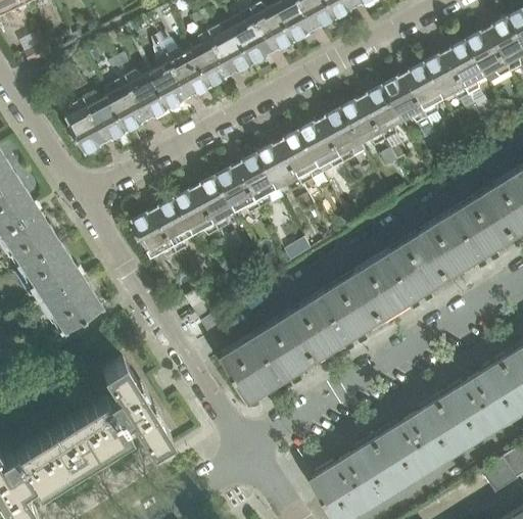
[(28,7),(24,0),(0,0),(0,15),(2,19),(28,7)]
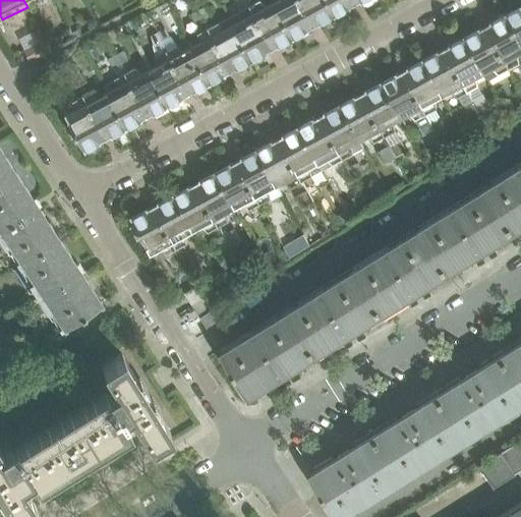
[(314,31),(297,0),(282,0),(283,1),(275,6),(294,42),(314,31)]
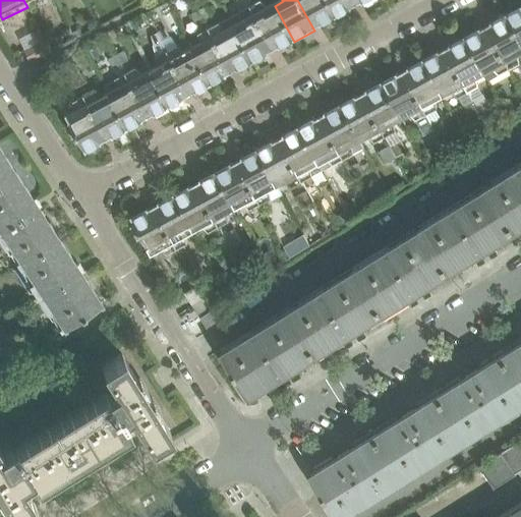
[(336,18),(326,0),(297,0),(314,31),(336,18)]
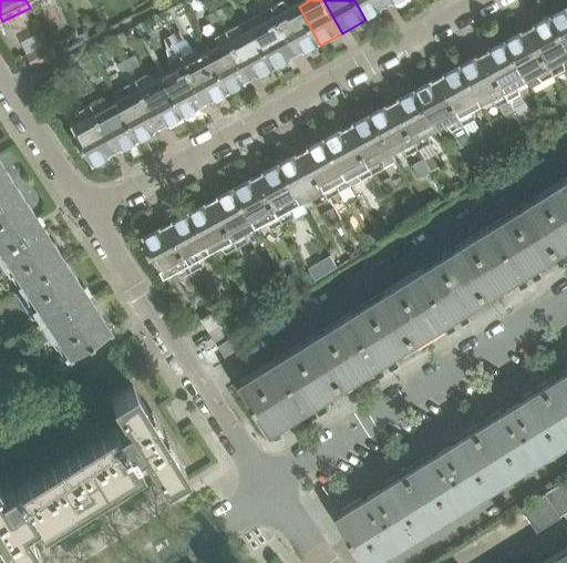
[(388,9),(382,0),(354,0),(366,20),(388,9)]
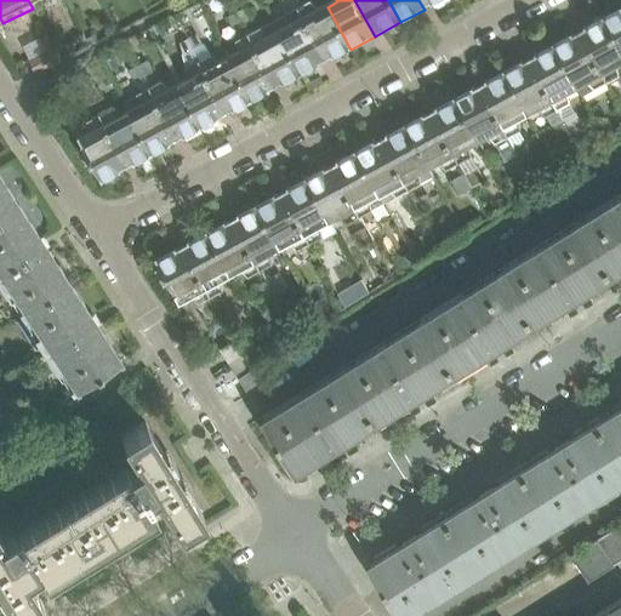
[(351,50),(328,7),(318,12),(311,5),(297,11),(325,63),(351,50)]
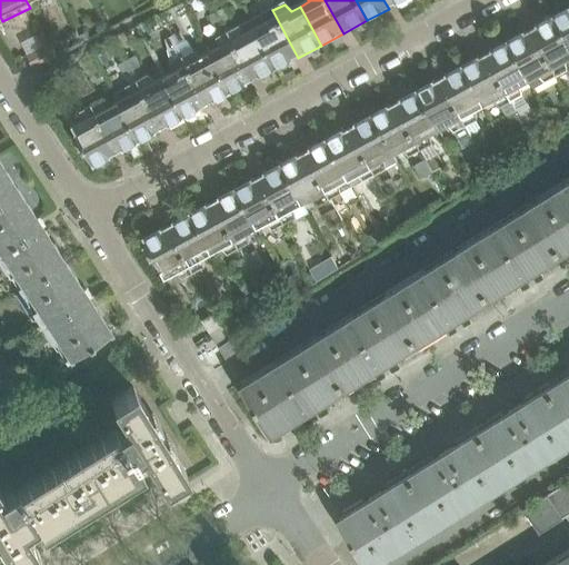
[(298,58),(272,10),(261,17),(263,26),(255,31),(276,70),(298,58)]
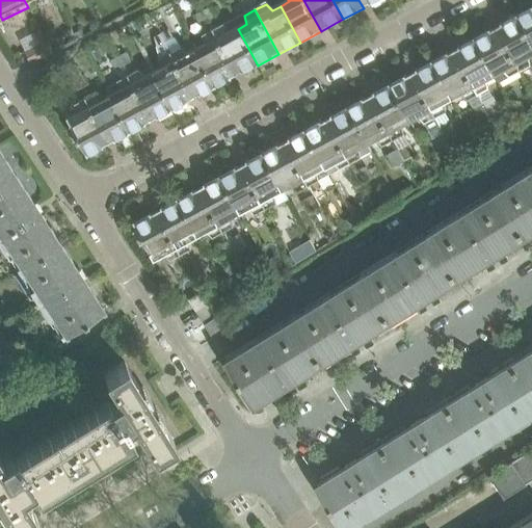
[(216,21),(210,10),(204,15),(208,25),(216,21)]
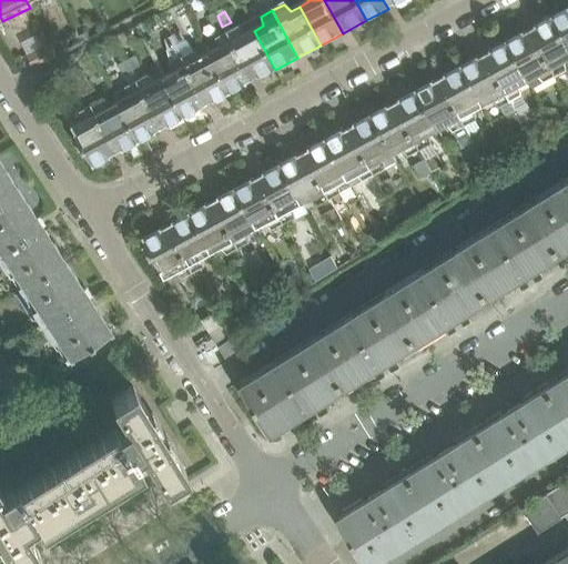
[(567,11),(553,21),(567,49),(567,11)]
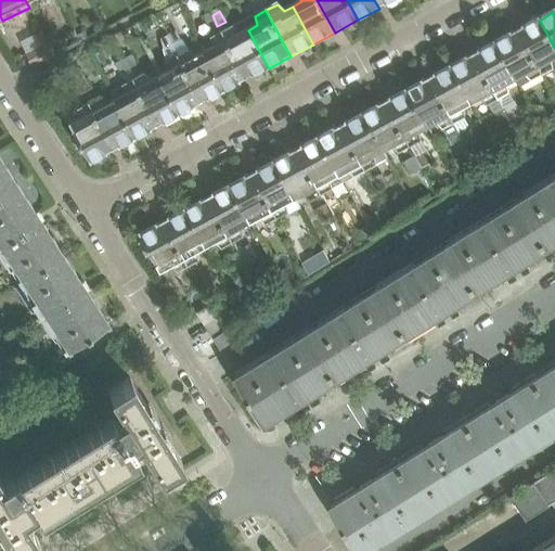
[(217,26),(213,15),(204,20),(209,30),(217,26)]
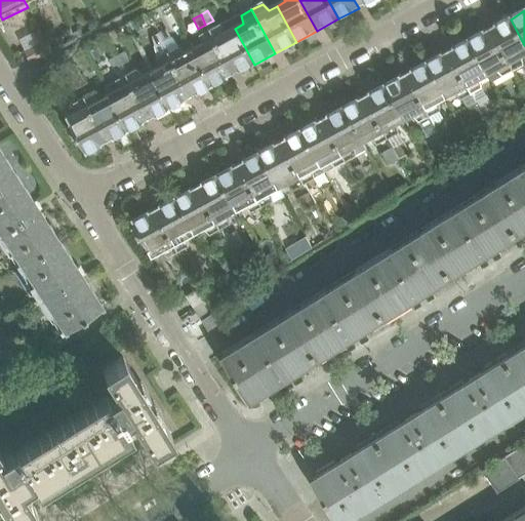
[(524,57),(524,45),(511,19),(489,31),(513,74),(523,68),(522,59),(524,57)]
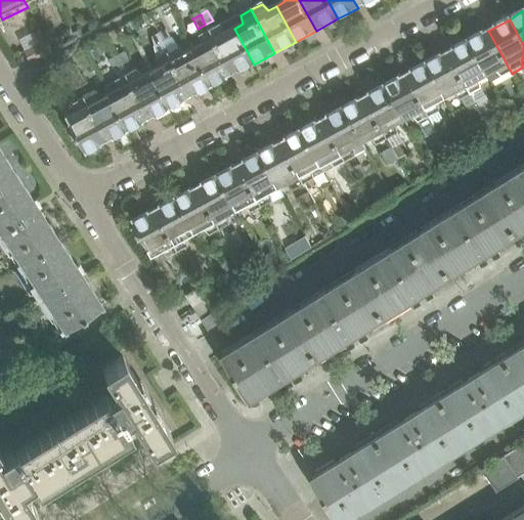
[(254,65),(234,29),(226,33),(220,27),(210,32),(233,76),(254,65)]
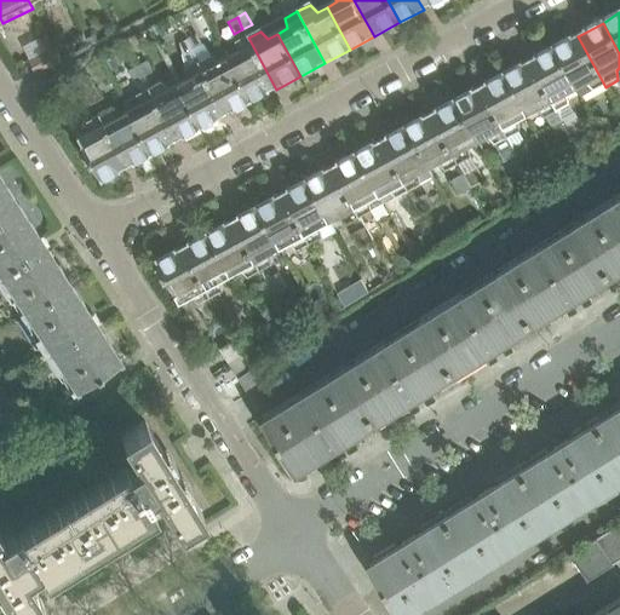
[(606,87),(578,36),(555,49),(577,92),(586,87),(593,93),(606,87)]
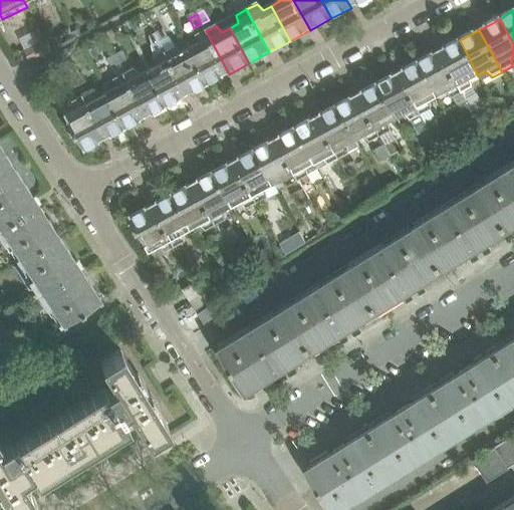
[(168,41),(163,31),(156,35),(161,45),(168,41)]
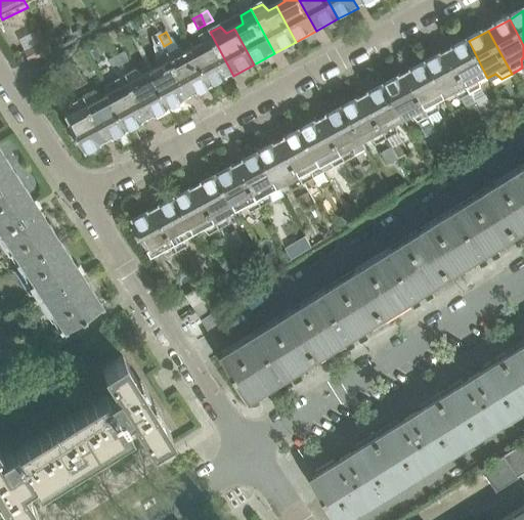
[(233,76),(210,32),(198,38),(200,47),(192,50),(213,87),(233,76)]
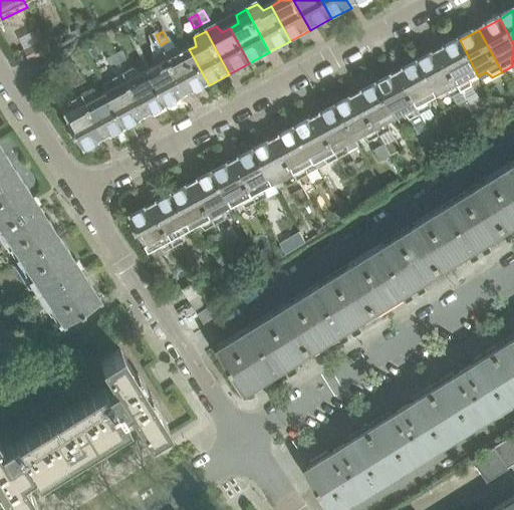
[(51,53),(46,43),(45,43),(39,32),(34,35),(39,46),(24,53),(30,64),(51,53)]
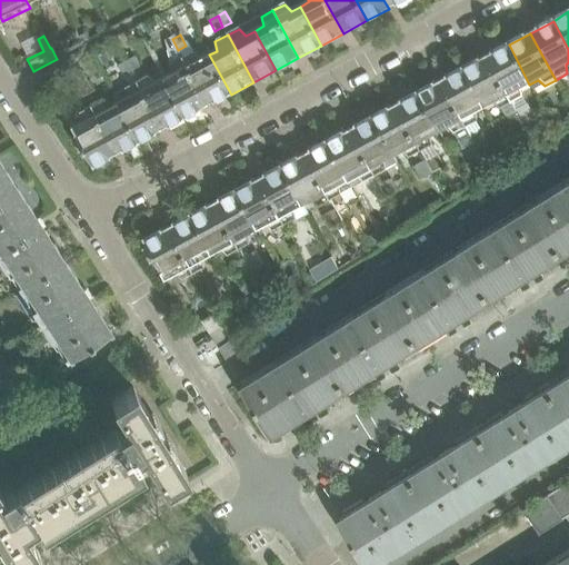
[(90,42),(87,37),(79,40),(82,47),(90,42)]
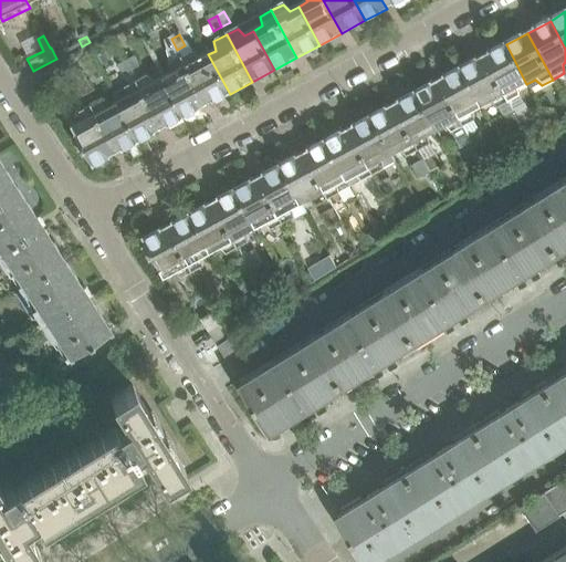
[(526,84),(506,44),(483,56),(507,104),(520,97),(517,90),(526,84)]
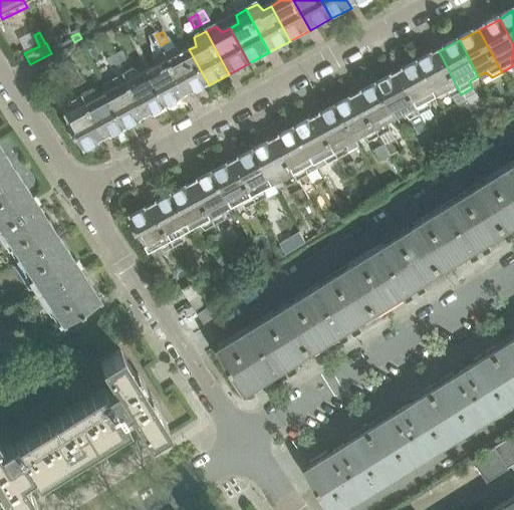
[(209,85),(189,49),(181,53),(175,48),(165,53),(189,95),(209,85)]
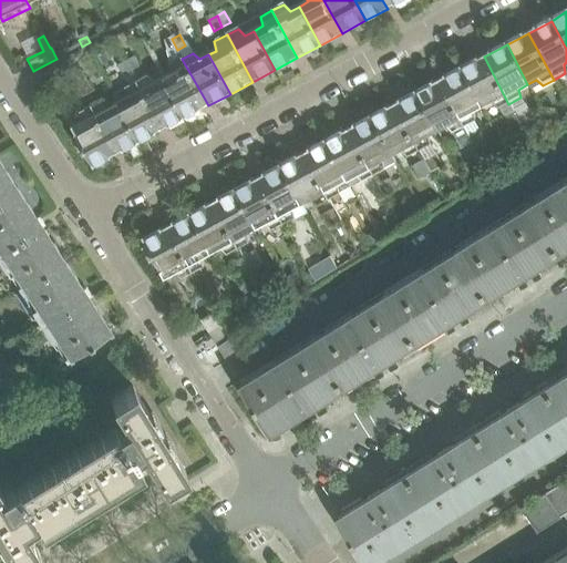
[(508,104),(484,57),(462,69),(482,110),(492,104),(497,110),(508,104)]
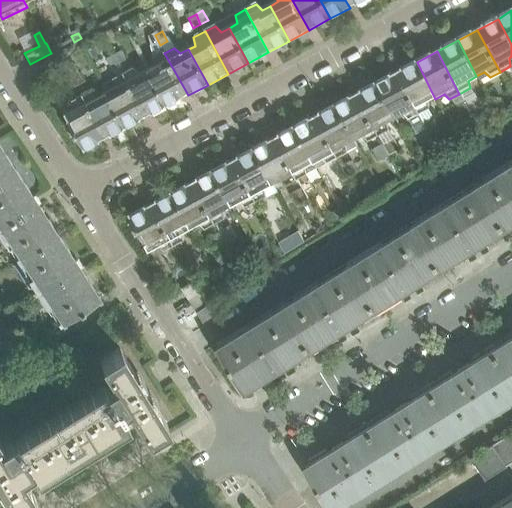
[(188,95),(164,53),(155,58),(156,67),(148,72),(159,93),(167,107),(188,95)]
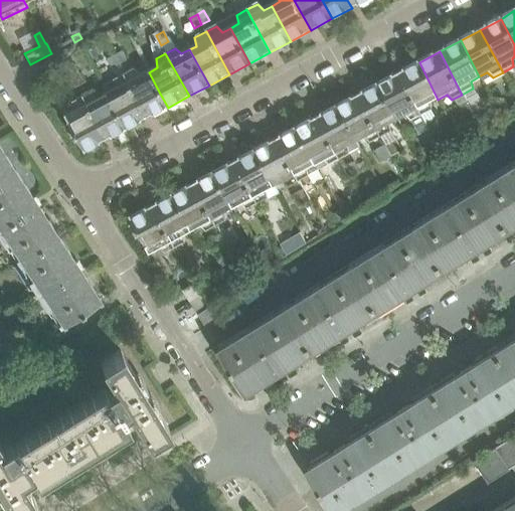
[(127,64),(122,54),(115,58),(120,68),(127,64)]
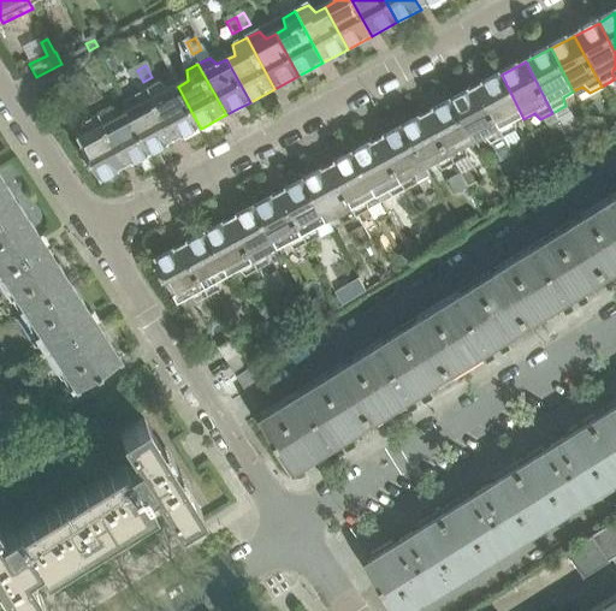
[(55,96),(81,83),(75,70),(48,83),(55,96)]
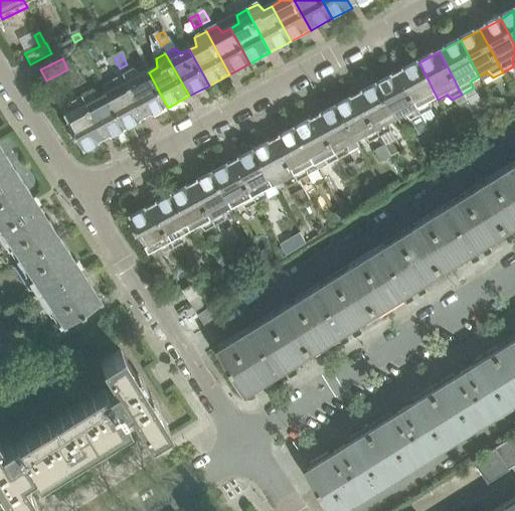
[(120,68),(115,58),(107,62),(112,72),(120,68)]
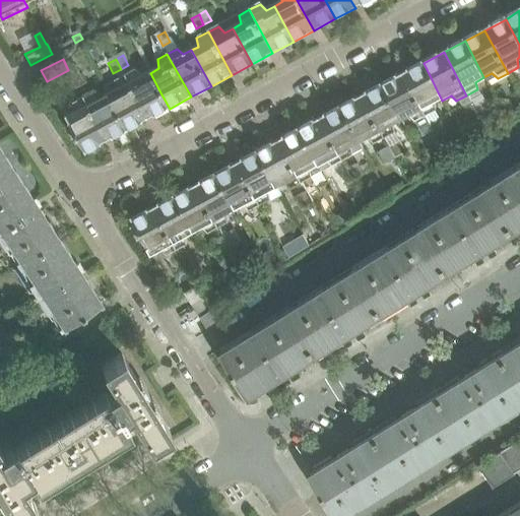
[(442,101),(424,63),(403,74),(425,119),(433,115),(432,106),(442,101)]
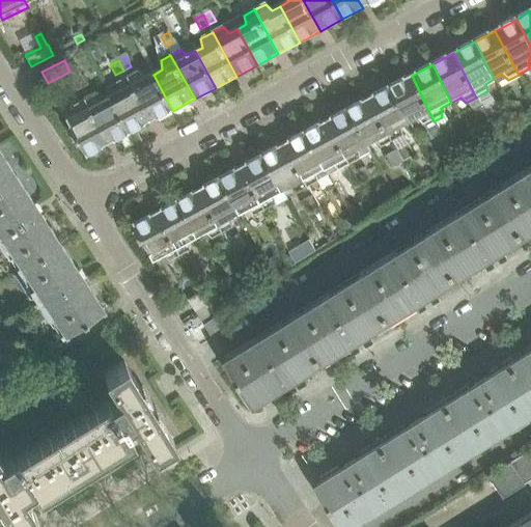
[(173,111),(165,96),(154,75),(145,79),(139,72),(128,78),(151,122),(173,111)]
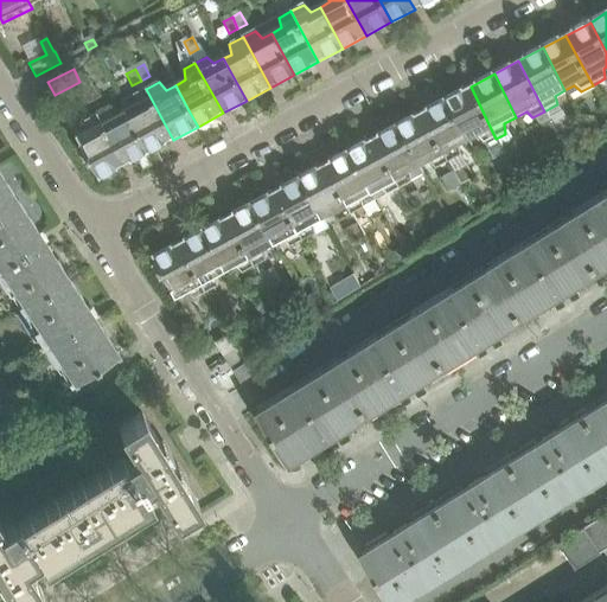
[(496,139),(471,87),(446,101),(468,143),(478,139),(485,145),(496,139)]
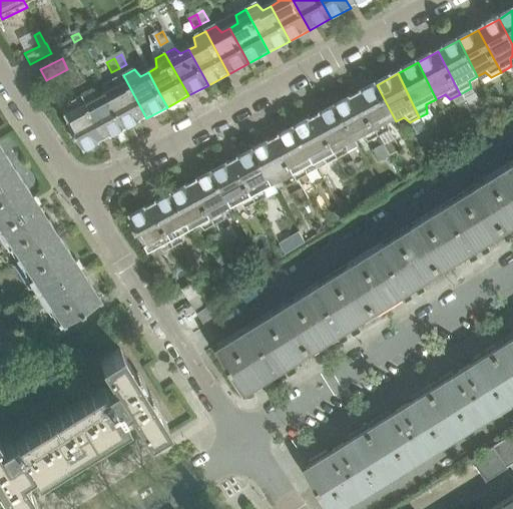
[(146,118),(123,75),(113,81),(114,89),(106,94),(126,129),(146,118)]
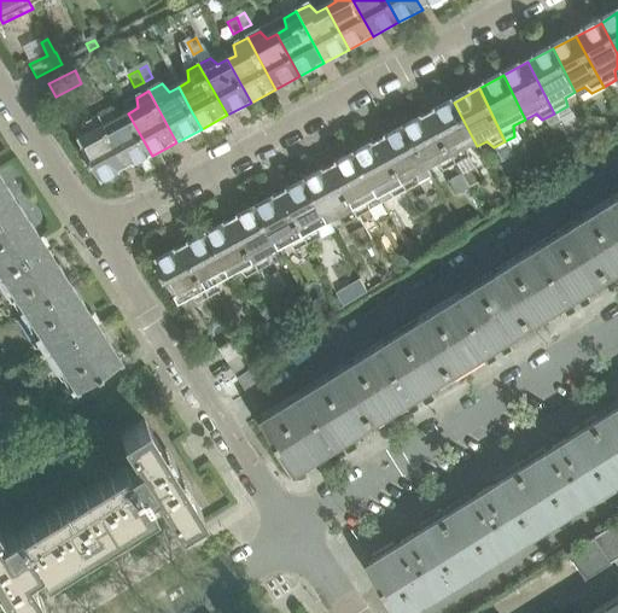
[(103,104),(97,93),(88,97),(94,109),(103,104)]
